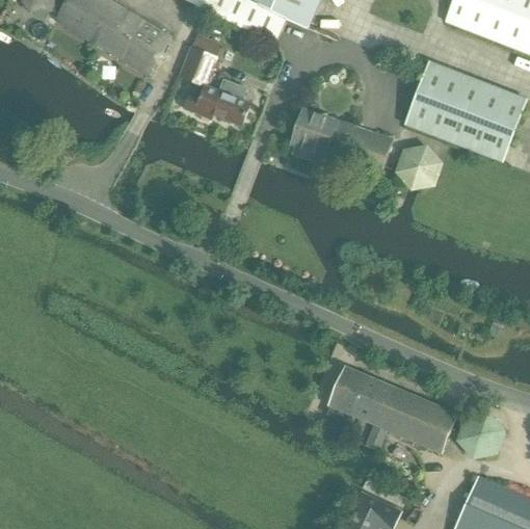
[(22,0),(27,10),(50,9),(56,12),(62,0),(22,0)]
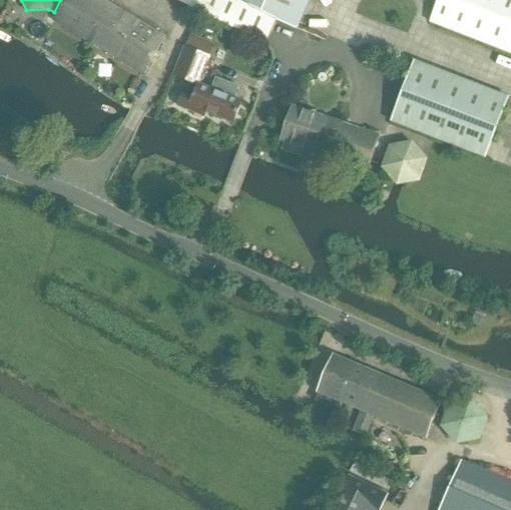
[(140,70),(161,35),(103,0),(62,0),(52,17),(140,70)]
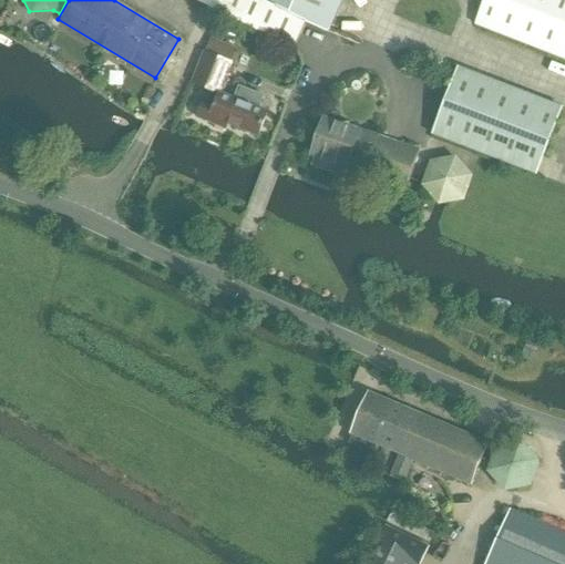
[(196,0),(290,45),(301,20),(326,30),(339,0),(196,0)]
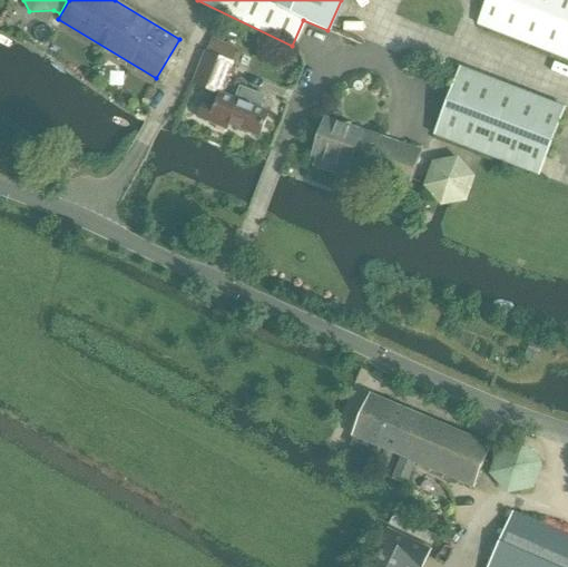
[(483,0),(476,21),(567,57),(567,0),(483,0)]
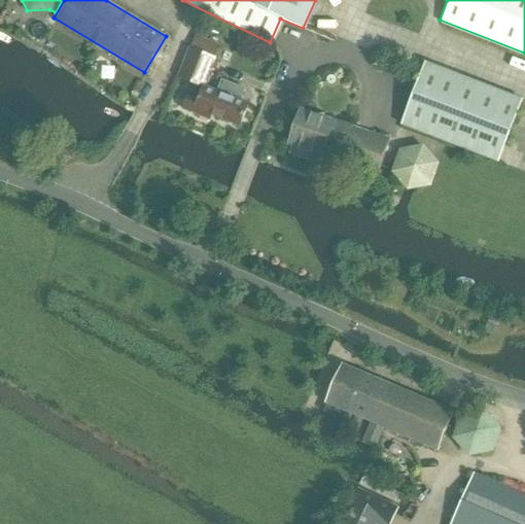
[(207,117),(208,112),(237,124),(246,101),(239,98),(243,86),(219,77),(215,89),(203,83),(214,57),(189,47),(178,75),(194,80),(189,92),(187,92),(181,106),(207,117)]
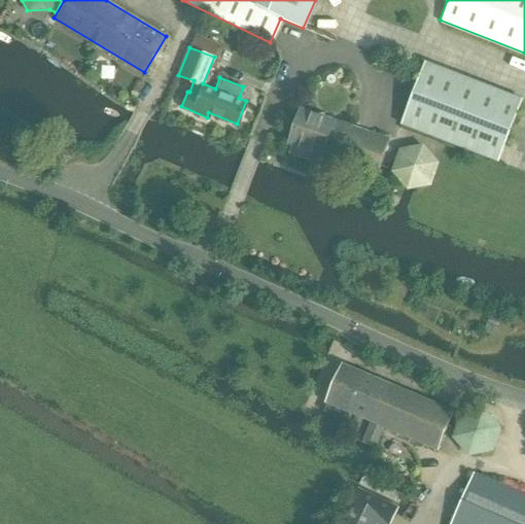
[(521,97),(423,60),(399,123),(496,161),(521,97)]
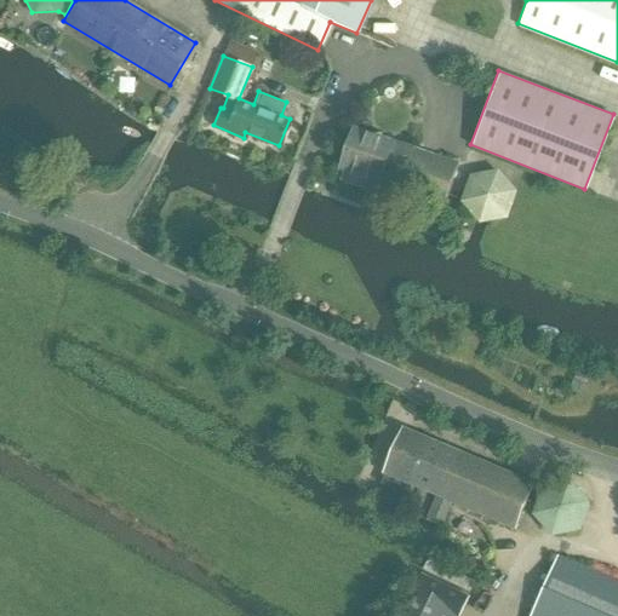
[(337,168),(441,203),(456,161),(352,125),(337,168)]
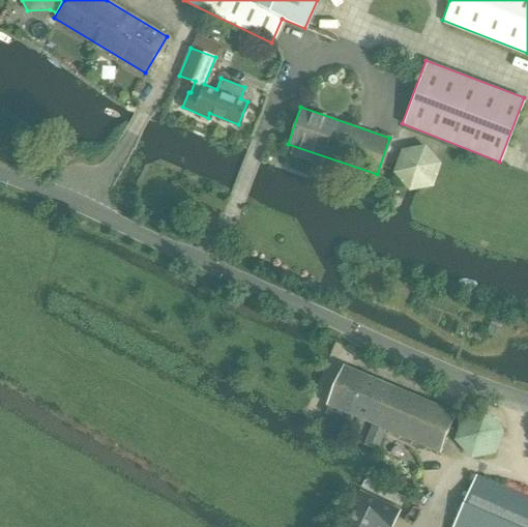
[(400,148),(391,171),(409,191),(432,186),(441,162),(424,144),(400,148)]
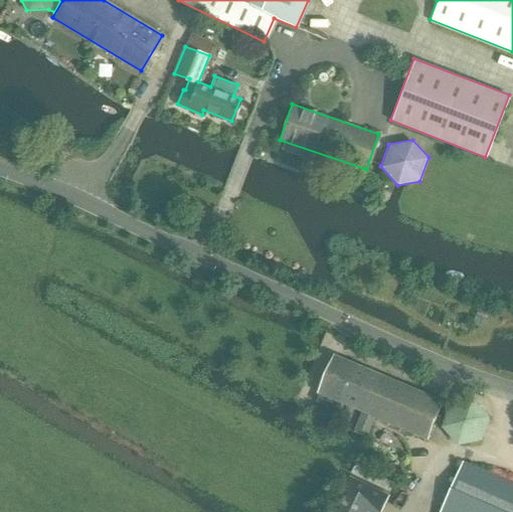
[(334,353),(314,400),(336,409),(340,401),(360,409),(351,431),(364,436),(373,415),(425,438),(442,398),(334,353)]
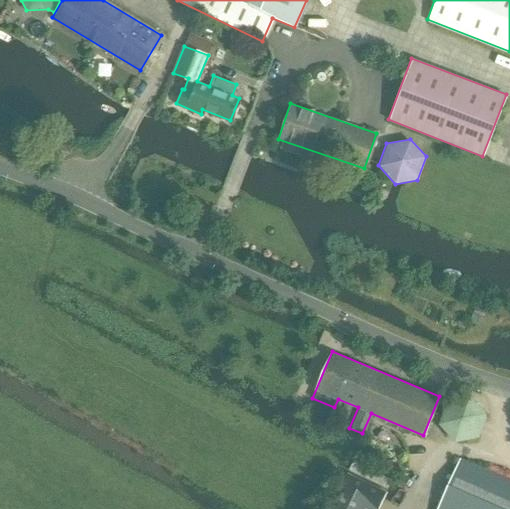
[(455,439),(477,436),(484,414),(468,398),(446,402),(438,422),(455,439)]
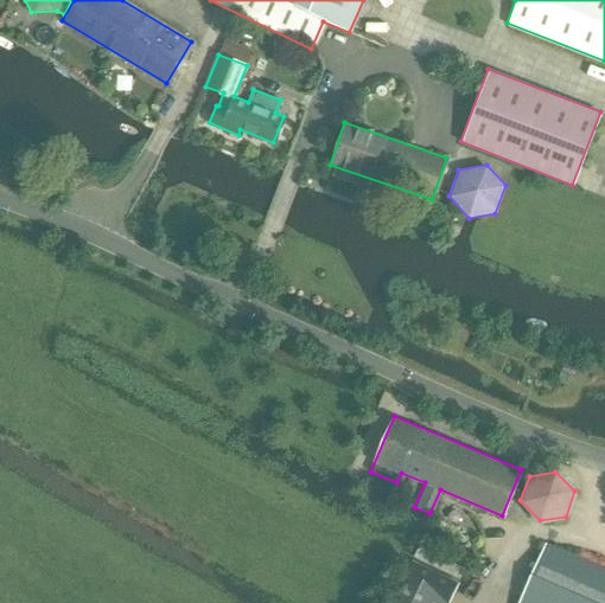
[(604,602),(604,568),(545,541),(516,602),(604,602)]
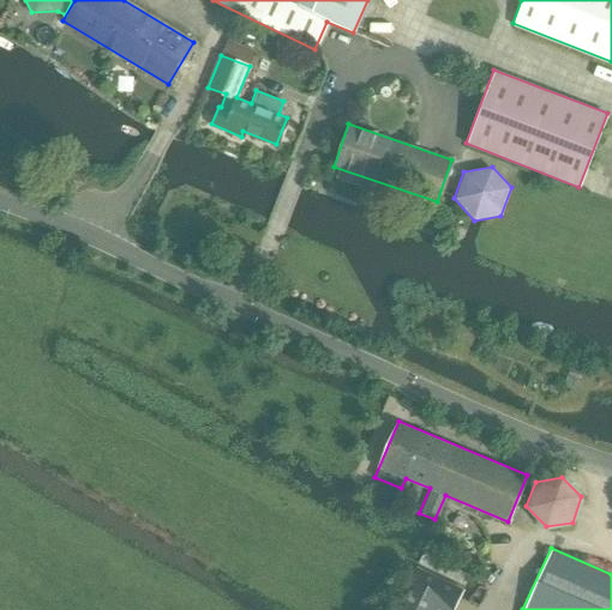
[(421,551),(417,562),(419,563),(462,584),(468,573),(421,551)]
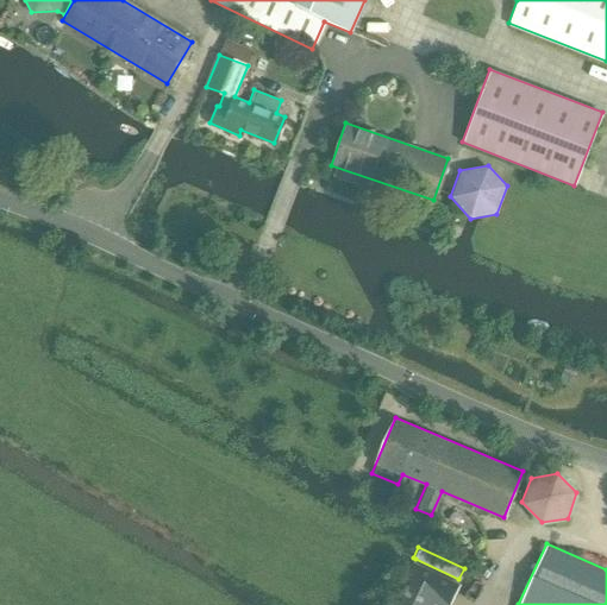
[(448,604),(458,584),(412,561),(394,598),(389,604),(448,604)]
